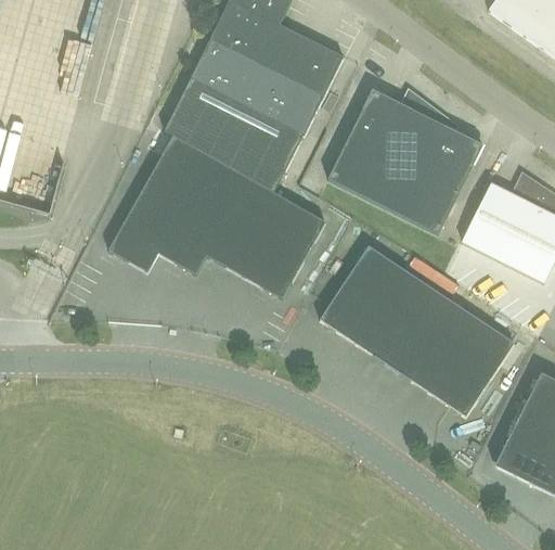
[(323,96),(344,55),(280,24),(292,0),(228,0),(209,38),(190,76),(211,87),(180,139),(192,145),(224,93),(305,133),(323,96)]
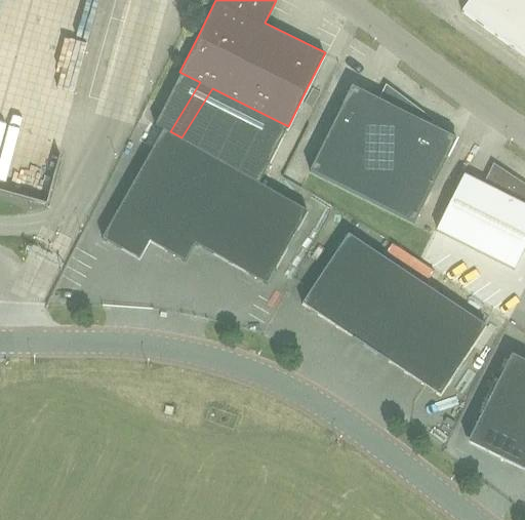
[(468,0),(462,8),(524,52),(524,0),(468,0)]
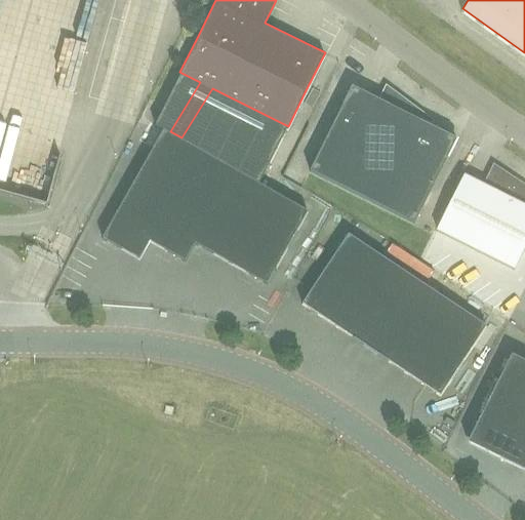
[(379,96),(352,83),(310,168),(415,221),(457,135),(431,122),(434,117),(387,82),(379,96)]
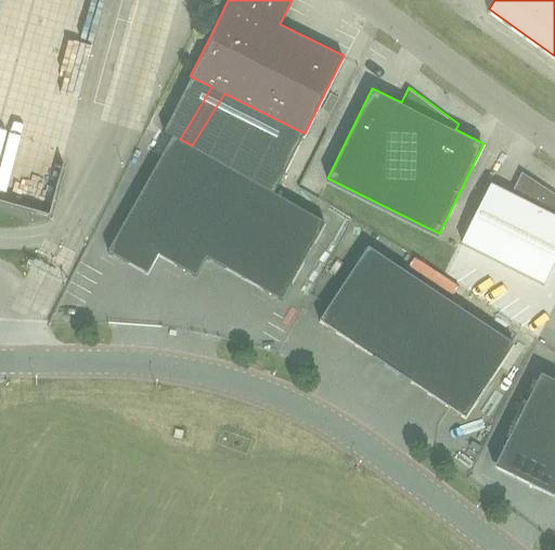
[(282,296),(325,220),(192,145),(180,139),(173,135),(108,248),(147,270),(158,252),(195,272),(206,254),(282,296)]
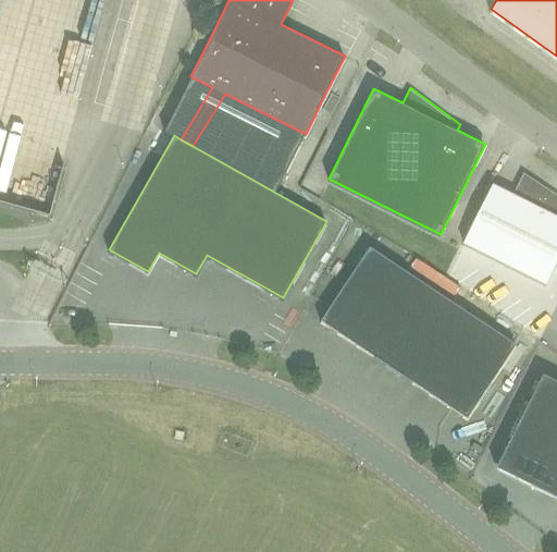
[(556,216),(555,215),(556,211),(556,192),(523,171),(512,193),(493,184),(465,242),(546,282),(556,259),(556,216)]
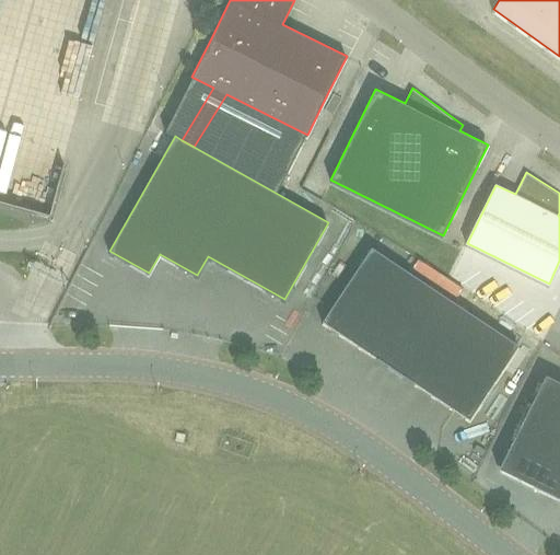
[(372,247),(323,321),(469,418),(518,345),(372,247)]
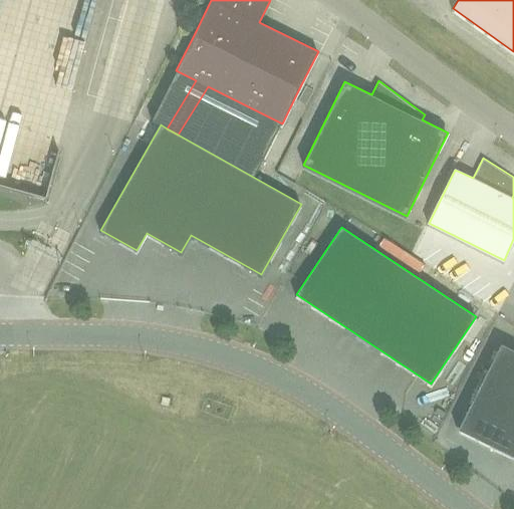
[(450,377),(477,347),(468,340),(442,369),(450,377)]
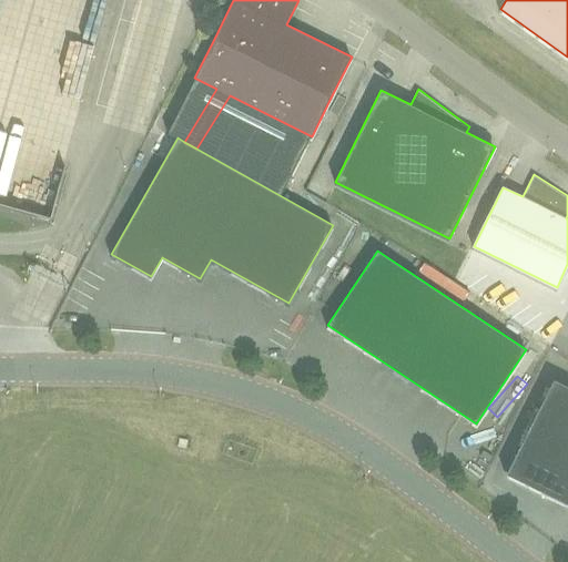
[(507,474),(567,504),(567,386),(554,380),(507,474)]
